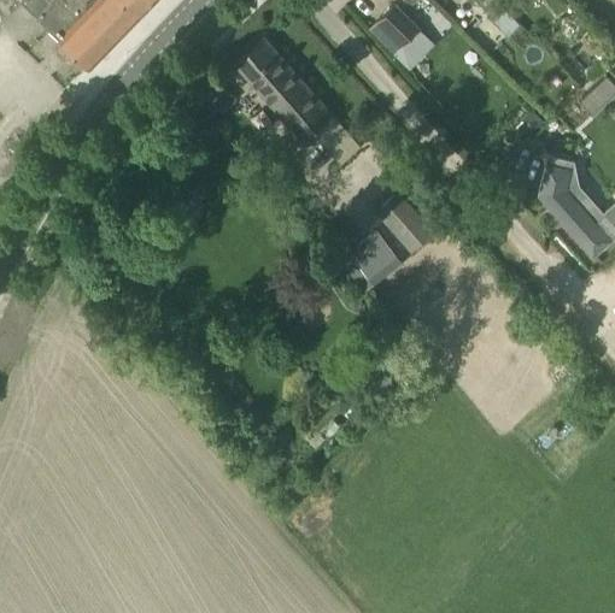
[(64,12),(47,29),(91,71),(111,49),(68,9),(72,4),(66,0),(58,0),(56,4),(64,12)]
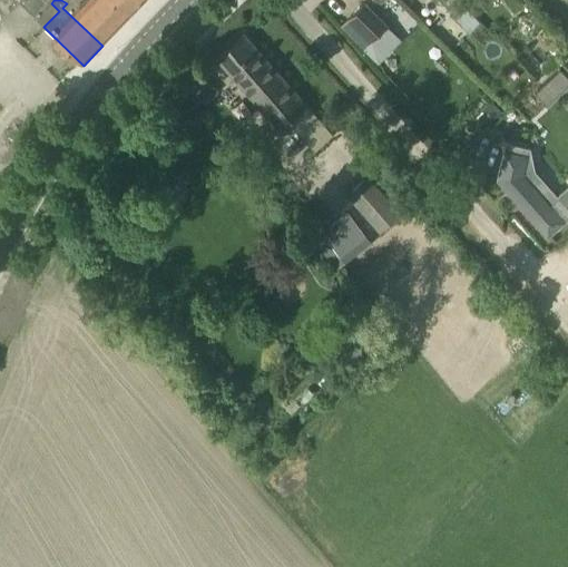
[(69,0),(67,3),(62,8),(103,46),(120,28),(91,0),(69,0)]
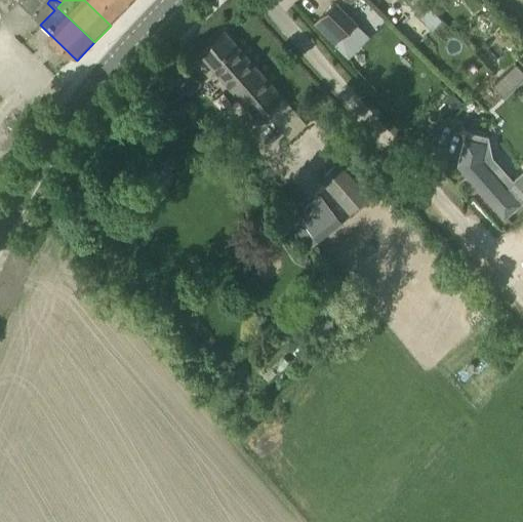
[(84,0),(111,26),(127,8),(118,0),(84,0)]
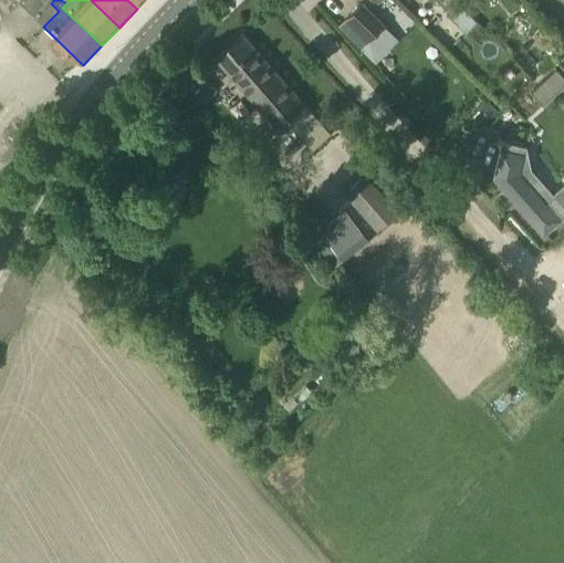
[(127,0),(137,9),(145,0),(127,0)]
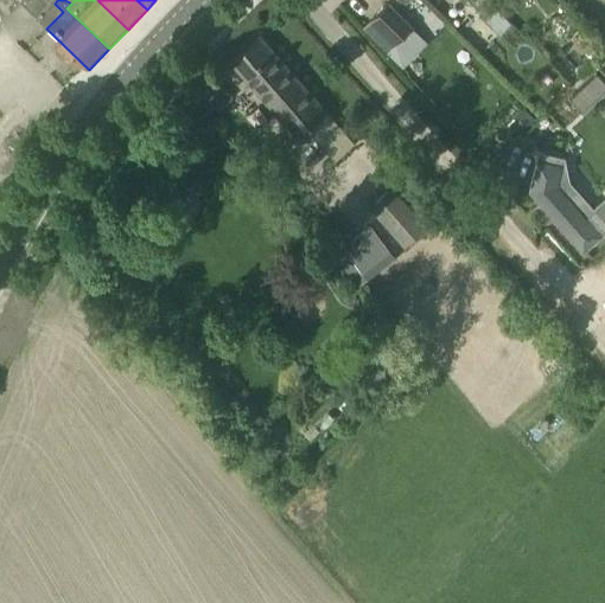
[(414,30),(389,6),(364,31),(389,55),(388,57),(393,63),(403,52),(397,46),(414,30)]
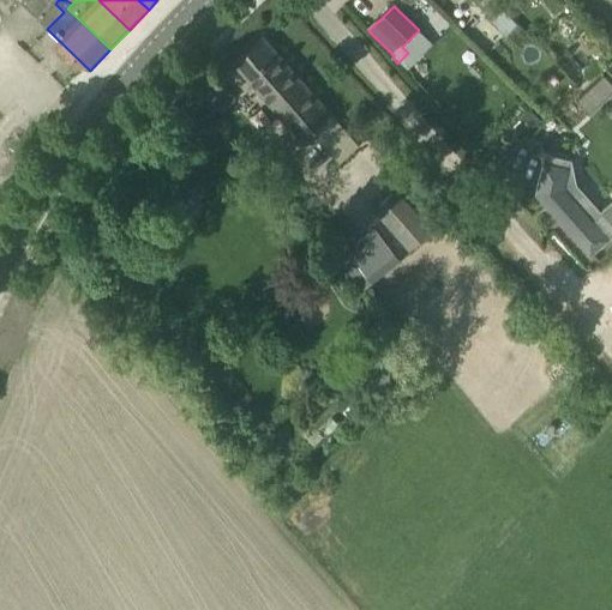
[(304,140),(312,133),(342,167),(361,150),(265,38),(237,65),(304,140)]
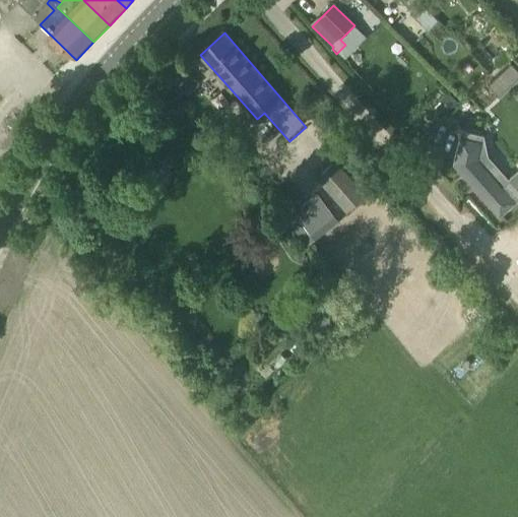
[(23,67),(17,75),(24,81),(30,73),(23,67)]
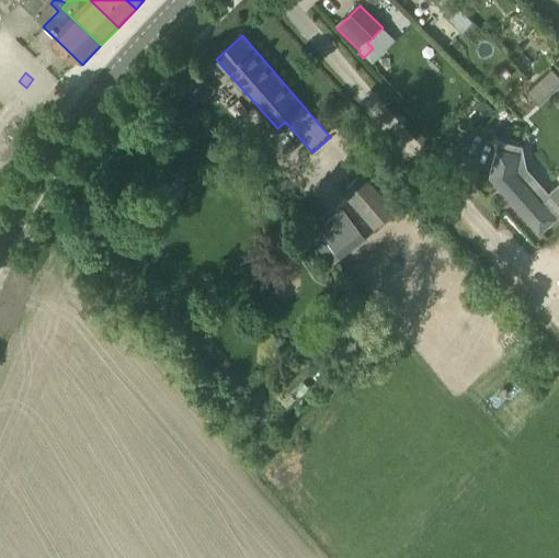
[(517,172),(522,155),(498,149),(490,179),(540,236),(558,219),(558,188),(543,203),(517,172)]
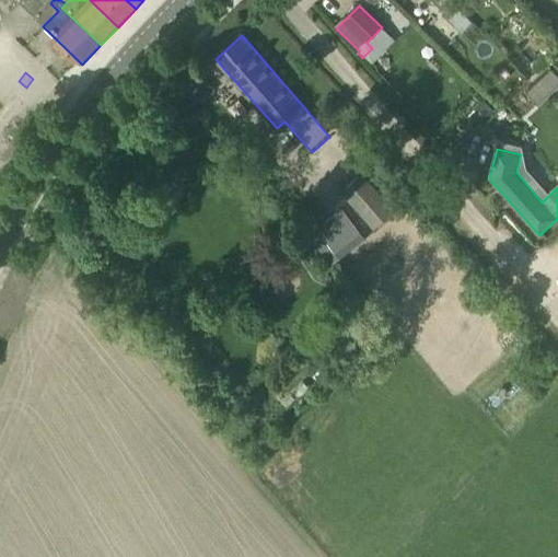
[(363,176),(343,194),(374,230),(395,212),(363,176)]
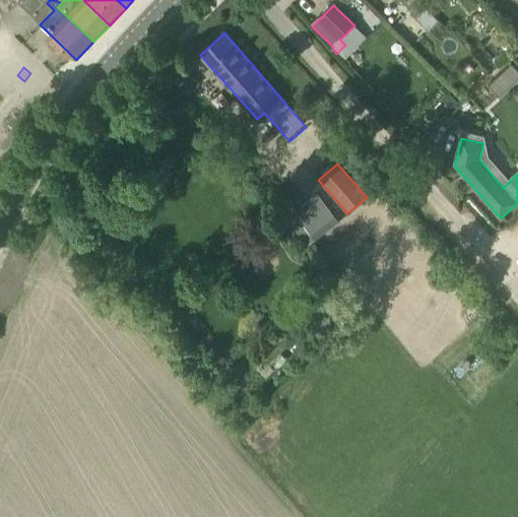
[(315,244),(341,222),(325,202),(314,212),(307,203),(292,215),(315,244)]
